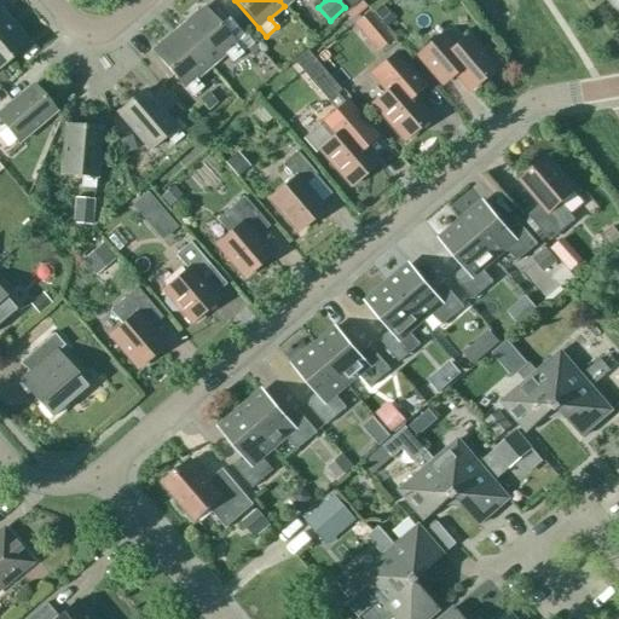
[(365,0),(351,16),(371,35),(387,18),(366,0),(365,0)]
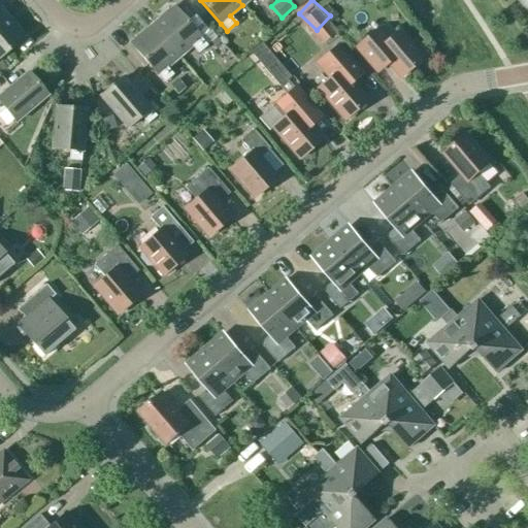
[(178,57),(192,46),(198,54),(207,45),(200,38),(201,38),(173,6),(152,25),(178,57)]
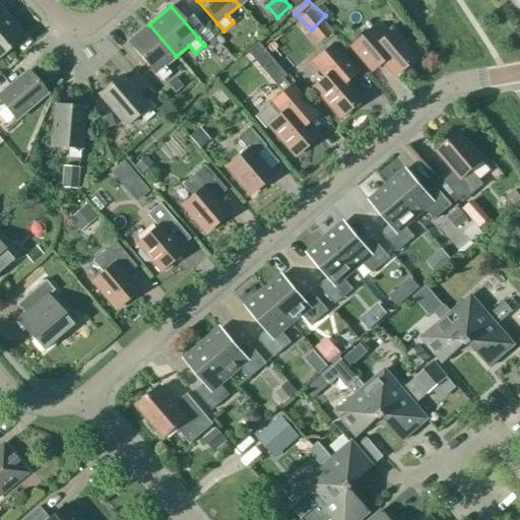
[(0,56),(24,37),(6,14),(0,19),(0,56)]
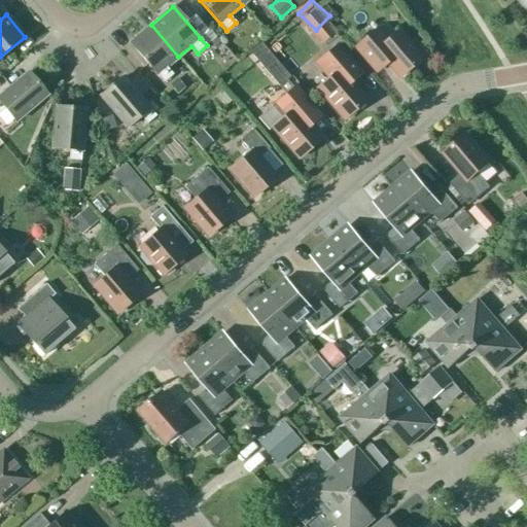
[(166,67),(167,67),(178,57),(151,25),(130,43),(156,75),(157,75),(164,82),(173,75),(166,67)]
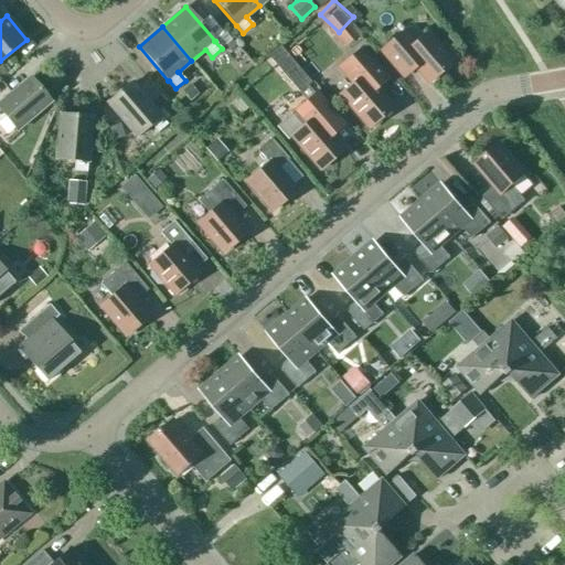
[(398,72),(411,61),(429,82),(451,63),(426,33),(414,43),(403,31),(380,50),(398,72)]
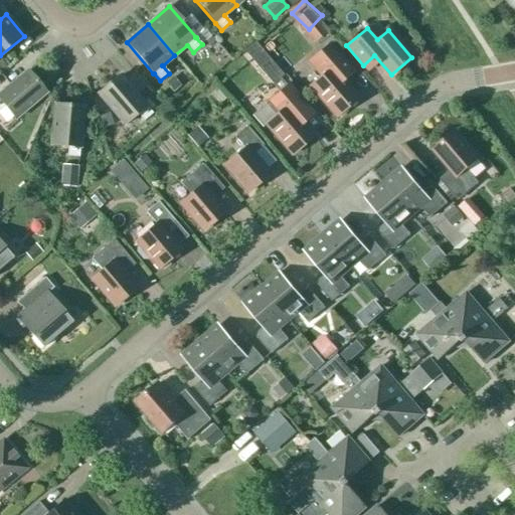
[(264,46),(277,61),(290,51),(277,36),(264,46)]
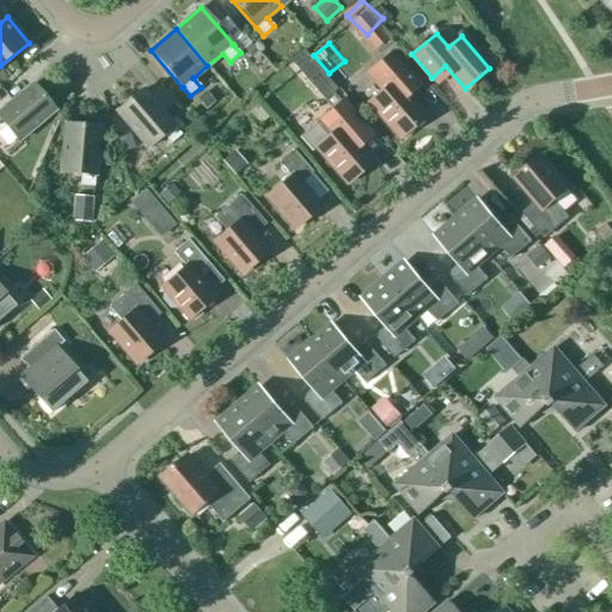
[(401,138),(424,117),(408,97),(421,85),(392,51),(367,73),(381,91),(369,102),(401,138)]
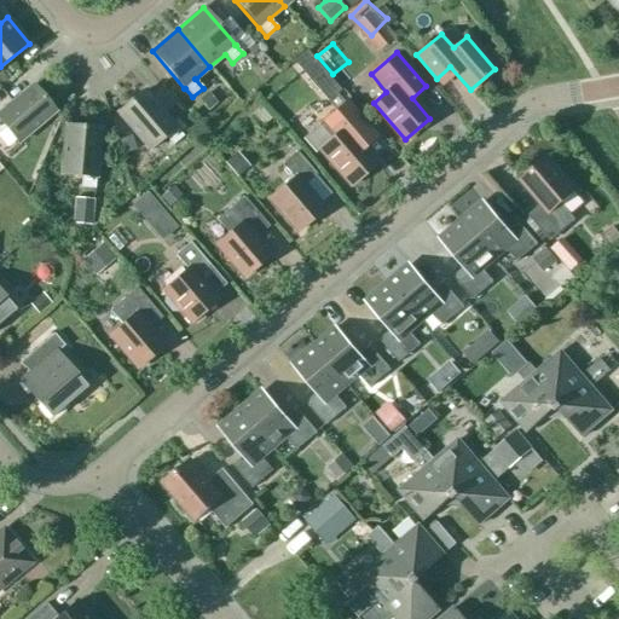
[(0,131),(5,127),(18,143),(55,111),(33,85),(0,111),(0,131)]
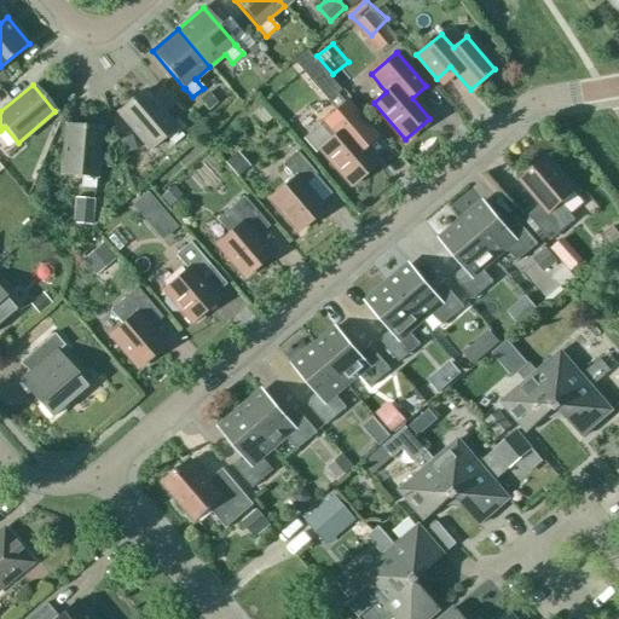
[(117,113),(150,150),(165,137),(172,145),(183,137),(187,143),(198,133),(180,113),(171,121),(144,91),(117,113)]
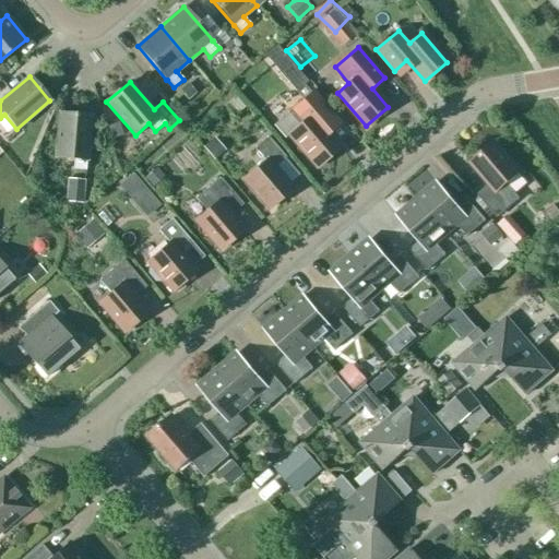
[(318,123),(331,113),(313,92),(290,110),(301,123),(289,133),(318,168),(340,149),(318,123)]
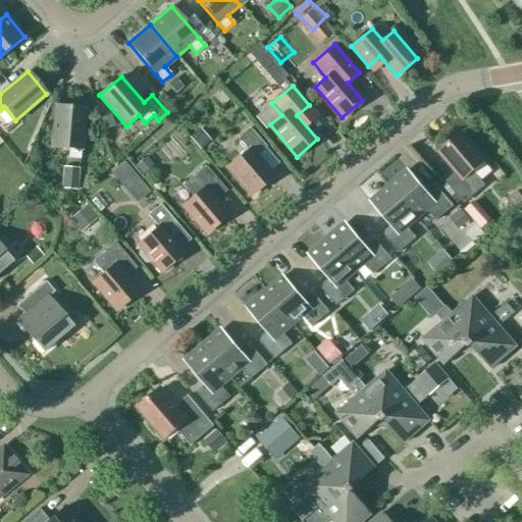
[(80,159),(81,150),(85,108),(55,106),(52,147),(68,149),(68,158),(80,159)]
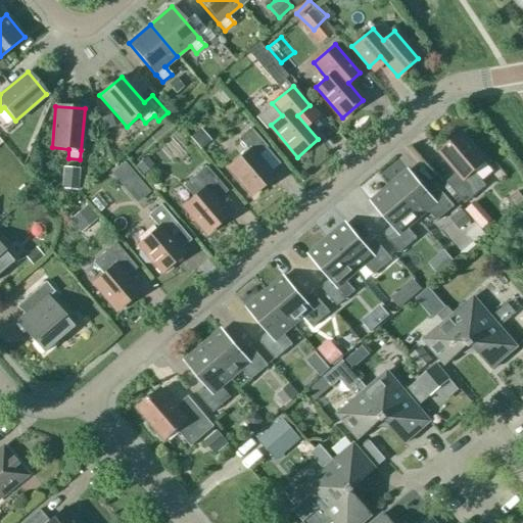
[(189,136),(200,149),(210,140),(199,128),(189,136)]
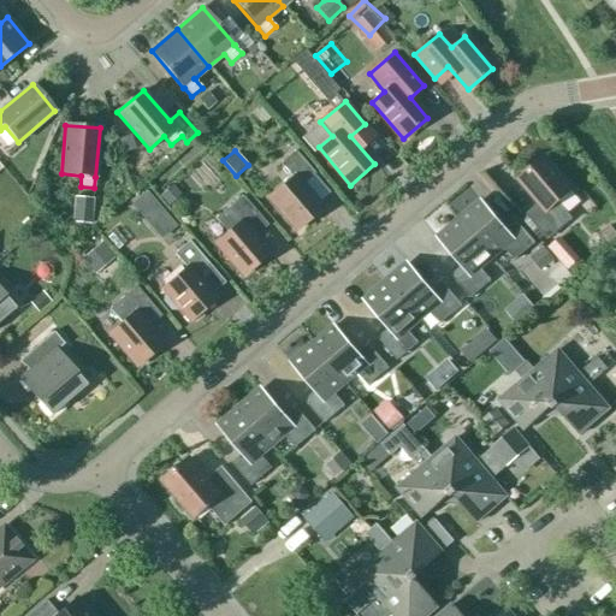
[(280,164),(292,177),(270,197),(297,230),(321,209),(301,185),(315,173),(295,150),(280,164)]
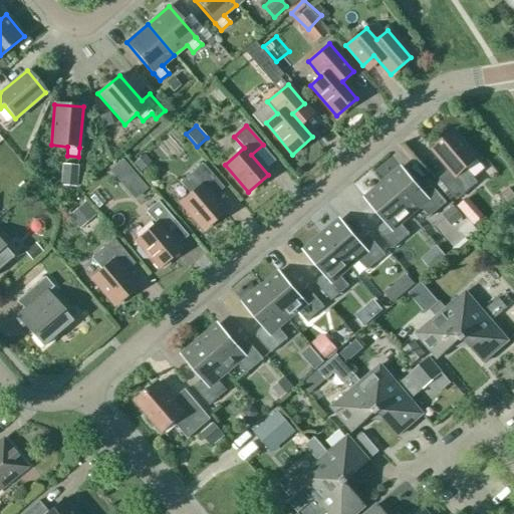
[(478,183),(467,169),(478,159),(454,132),(434,149),(451,169),(439,179),(457,201),(478,183)]
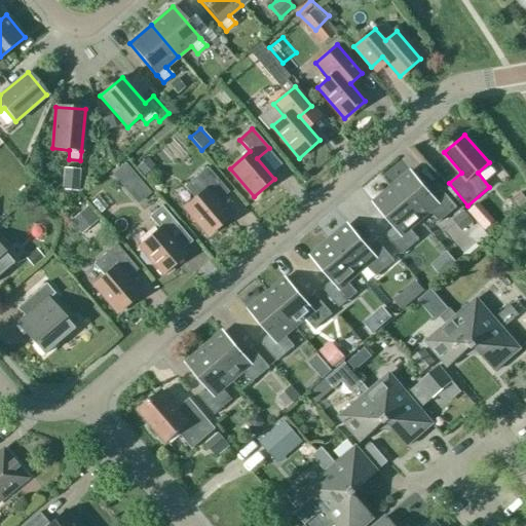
[(61,189),(77,190),(79,168),(63,166),(61,189)]
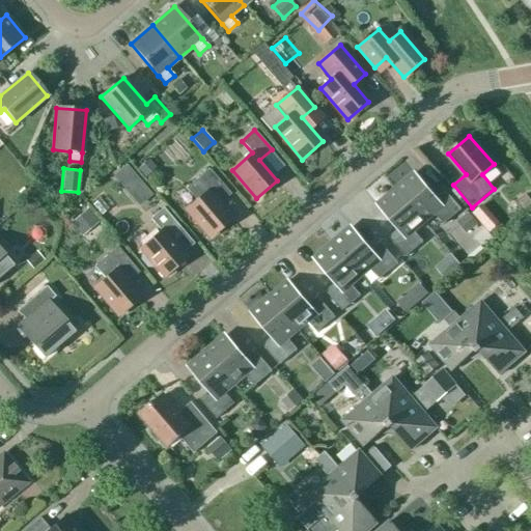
[(219,204),(231,194),(210,168),(186,188),(196,200),(187,208),(211,238),(231,219),(219,204)]
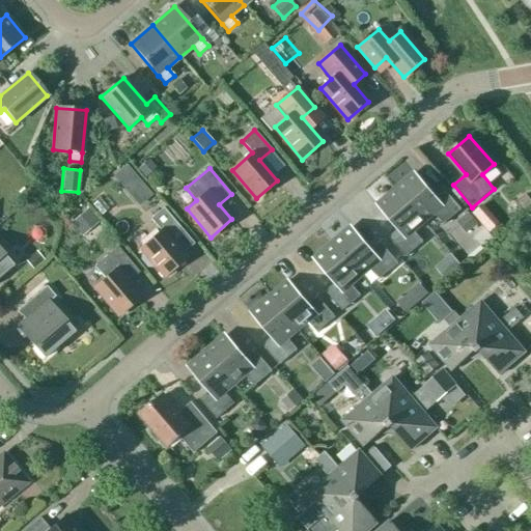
[(415,174),(396,190),(423,221),(434,213),(444,224),(462,210),(445,190),(436,197),(415,174)]
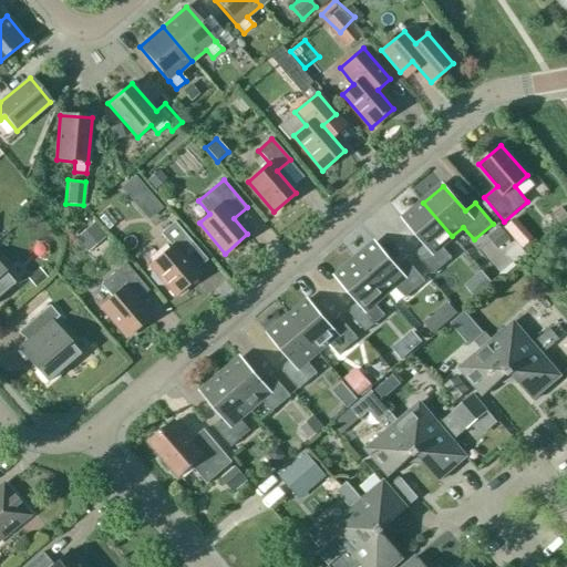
[(151,193),(136,206),(148,220),(163,207),(151,193)]
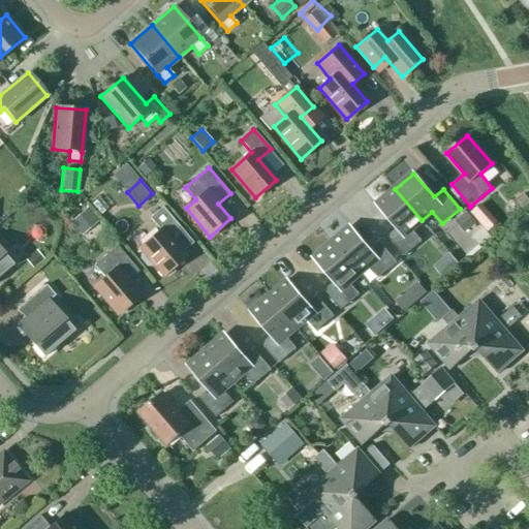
[(395,189),(376,205),(397,228),(387,237),(404,256),(422,241),(411,228),(422,220),(395,189)]
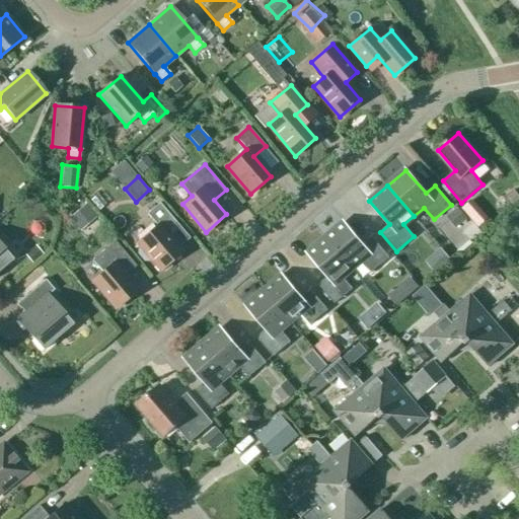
[(88,200),(98,211),(108,203),(98,192),(88,200)]
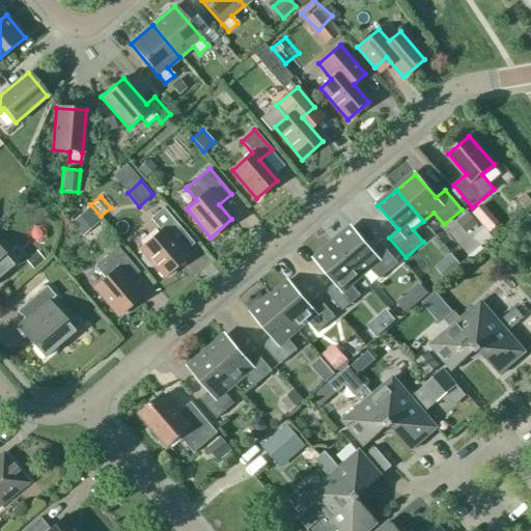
[(70,218),(83,231),(100,216),(86,202),(70,218)]
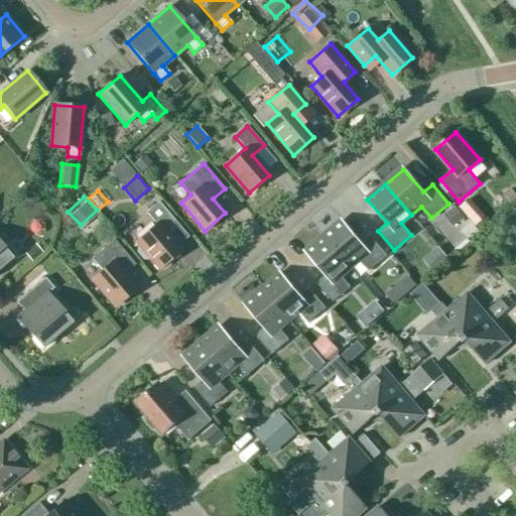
[(137,248),(136,252),(143,260),(147,260),(150,257),(160,268),(180,251),(163,232),(175,222),(158,202),(146,213),(156,225),(136,241),(140,245),(137,248)]
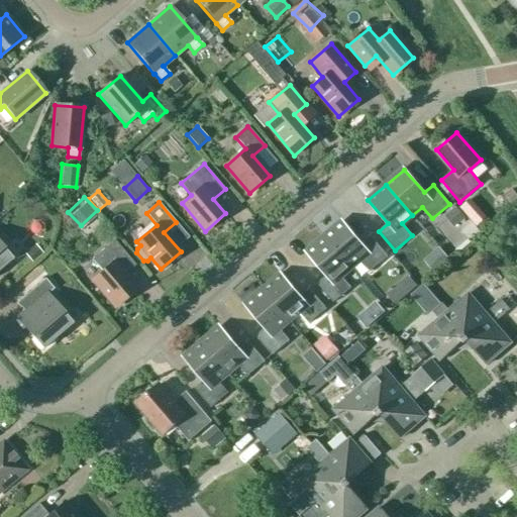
[(350,268),(360,260),(371,271),(388,255),(372,237),(363,244),(342,222),(324,237),(350,268)]
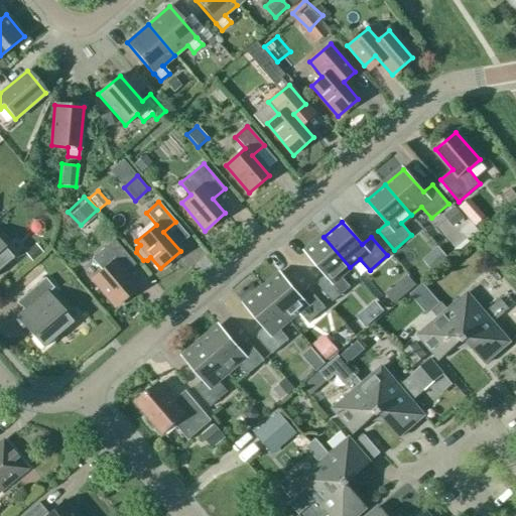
[(324,237),(306,252),(326,275),(316,283),(333,302),(343,294),(350,287),(340,275),(350,267),(324,237)]
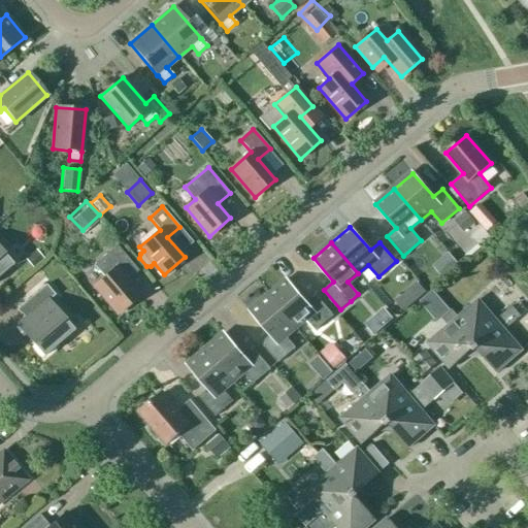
[(136,269),(138,271),(117,245),(94,265),(104,277),(95,285),(119,314),(139,296),(127,282),(127,276),(136,269)]
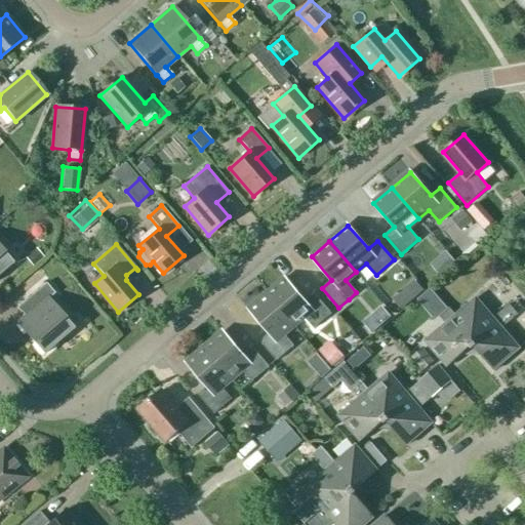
[(0,274),(13,263),(0,247),(0,274)]
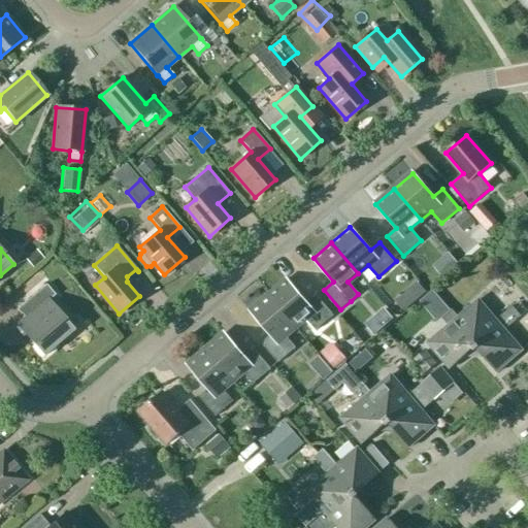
[(24,258),(32,267),(43,258),(35,249),(24,258)]
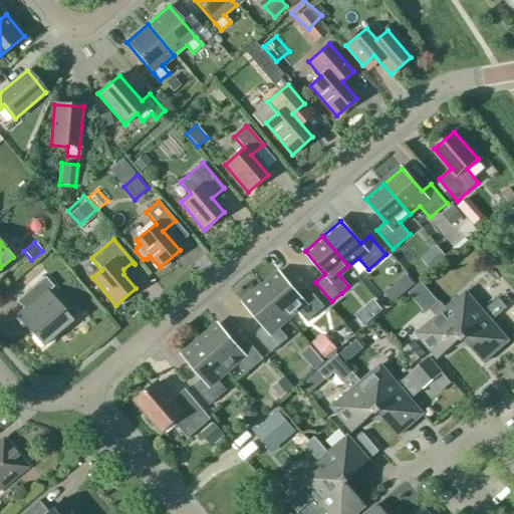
[(287,318),(297,310),(307,322),(324,307),(308,288),(299,296),(280,273),(262,288),(287,318)]
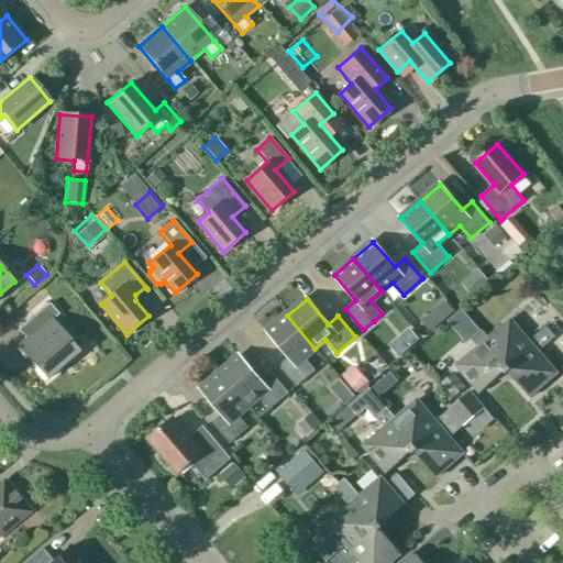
[(50,302),(18,329),(26,340),(19,346),(46,379),(79,352),(52,320),(58,315),(50,302)]
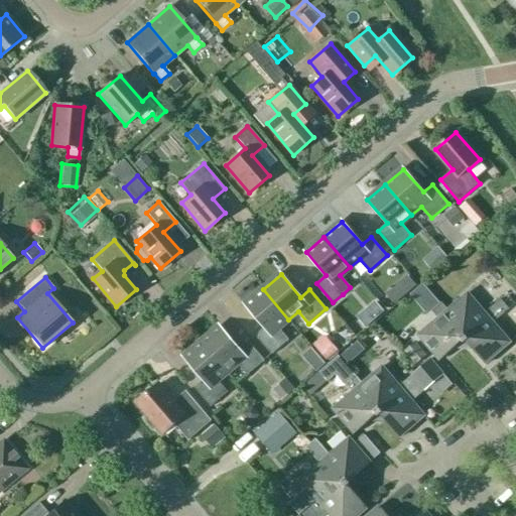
[(289,340),(279,328),(288,319),(263,289),(245,304),(264,328),(255,336),(271,355),(289,340)]
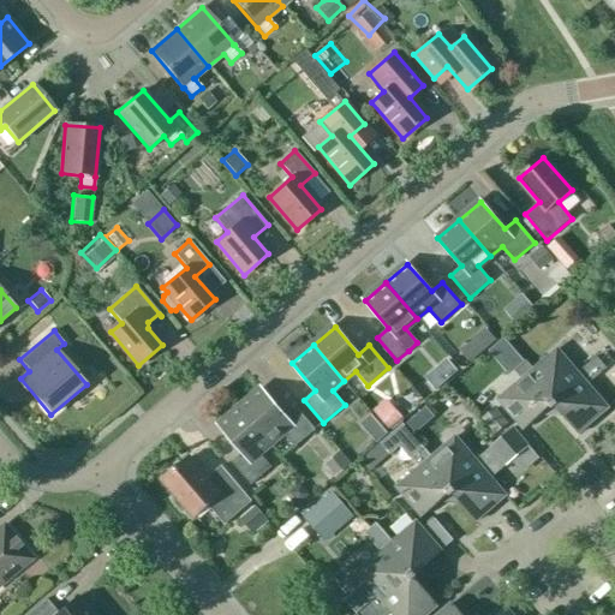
[(556,401),(583,378),(587,384),(597,376),(587,364),(578,372),(557,348),(533,369),(533,370),(527,375),(550,401),(550,407),(556,408),(555,407),(556,401)]
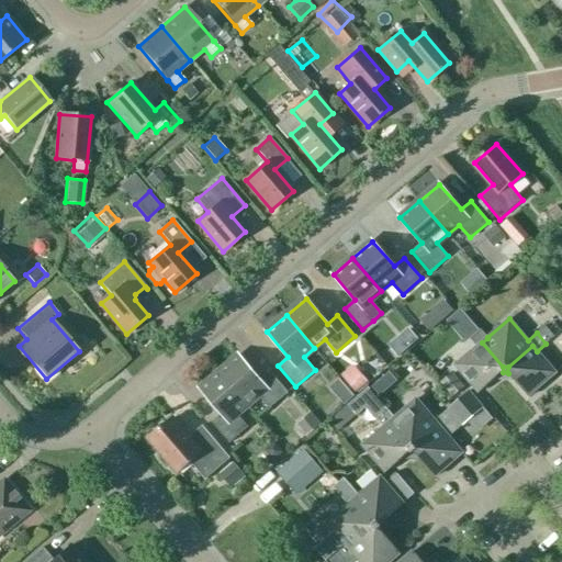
[(546,344),(554,336),(544,326),(537,333),(546,344)]
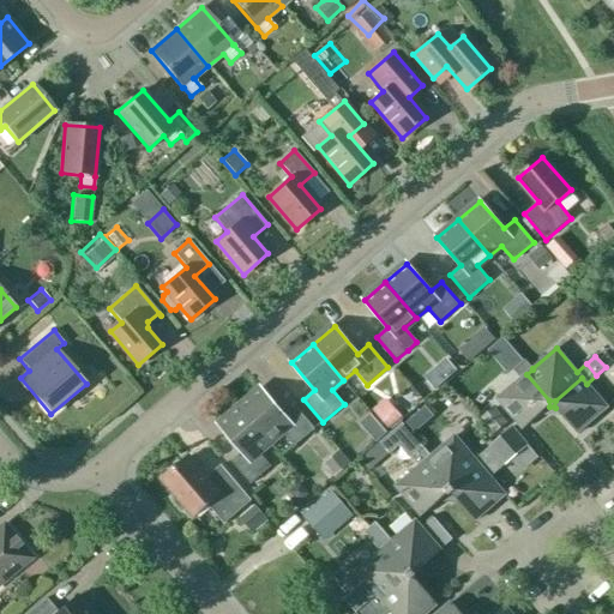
[(527,374),(533,369),(533,368),(525,360),(513,369),(522,379),(497,399),(523,429),(548,407),(549,407),(549,401),(527,374)]
